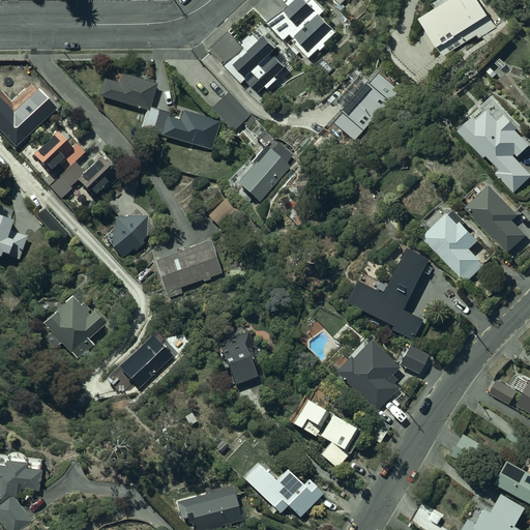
[(288,7),(267,23),(284,40),(290,35),(293,38),(291,40),(308,58),(318,50),(320,52),(325,47),(324,45),(335,33),(319,17),(325,11),(314,0),(310,0),(307,3),(303,0),(286,0),(287,1),(285,3),(288,7)]
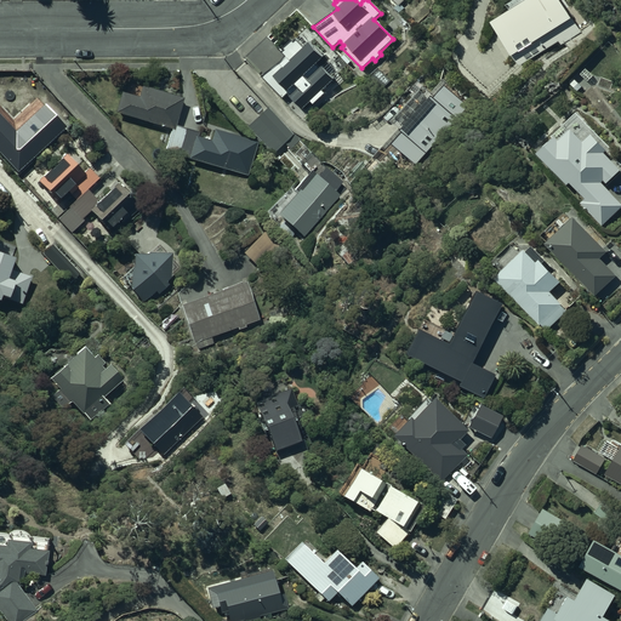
[(392,0),(396,3),(393,6),(398,11),(402,6),(400,5),(404,0),(392,0)]
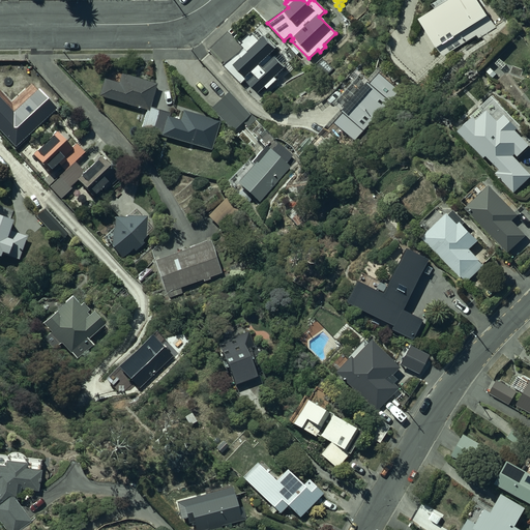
[(476,0),(451,0),(419,22),(437,49),(438,49),(443,57),(477,35),(478,38),(495,28),(476,0)]
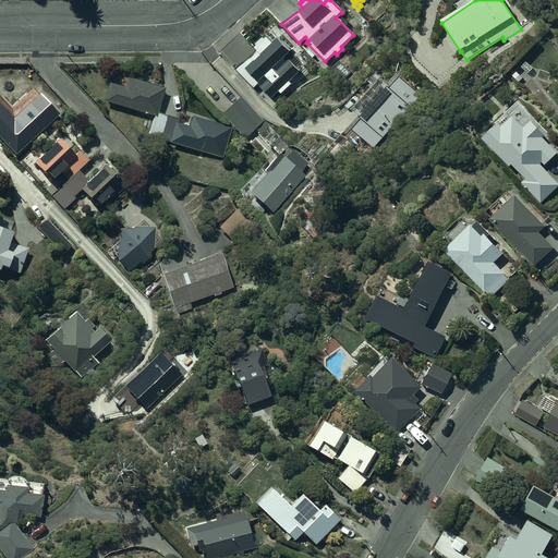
[(253,56),(234,70),(254,89),(258,85),(271,99),(279,92),(281,94),(291,85),(289,82),(300,72),(289,61),(288,62),(284,58),(290,52),(278,40),(274,45),(266,36),(263,38),(262,38),(254,45),(255,46),(254,47),(256,50),(253,56)]
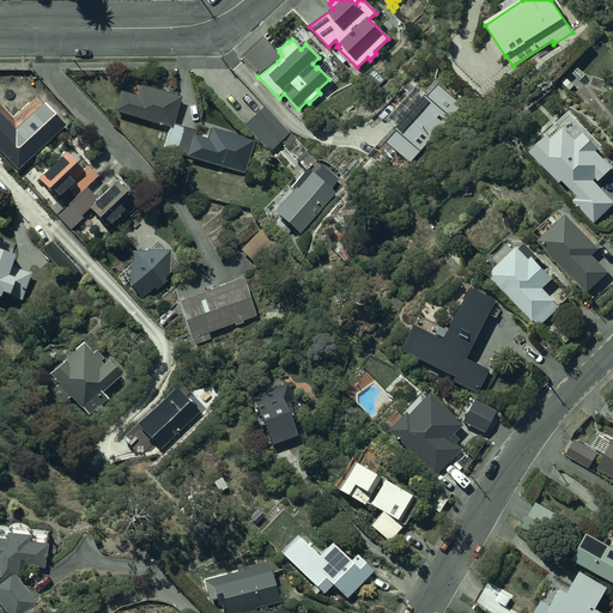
[(25,109),(0,133),(24,157),(49,133),(52,135),(70,119),(38,86),(19,104),(25,109)]
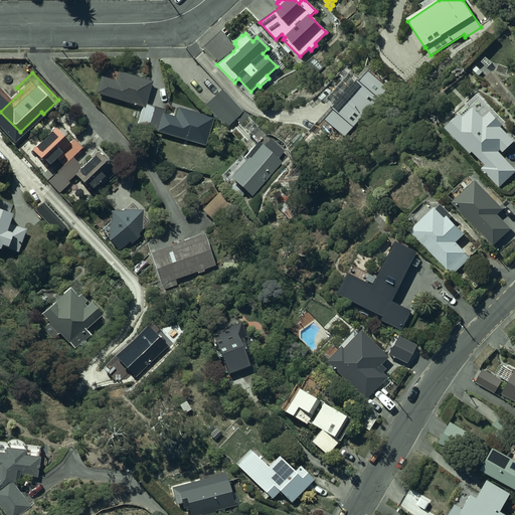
[(101,77),(96,95),(142,108),(138,125),(156,130),(156,132),(204,147),(213,119),(177,109),(177,108),(167,105),(166,110),(146,104),(152,82),(118,72),(115,81),(101,77)]
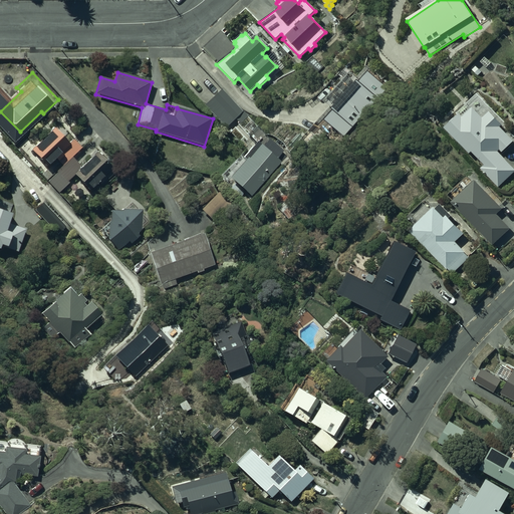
[(222,88),(204,106),(224,129),(235,119),(239,124),(248,116),(222,88)]
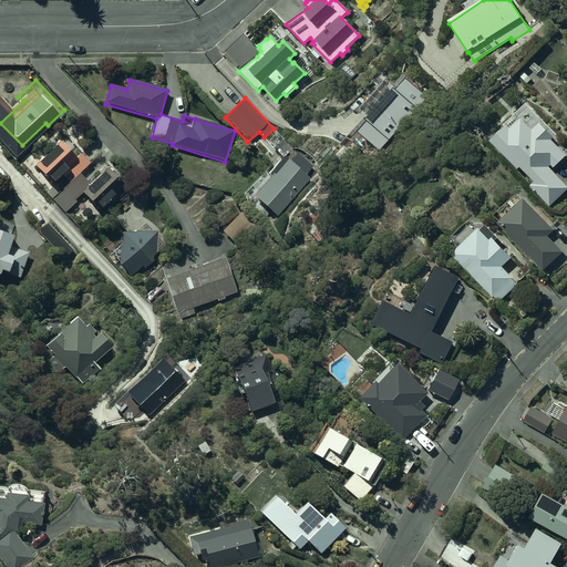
[(502,131),(501,130),(495,135),(496,135),(491,142),(517,171),(519,168),(534,182),(529,186),(549,207),(566,189),(566,187),(548,168),(552,166),(554,168),(566,156),(550,141),(554,137),(539,124),(533,131),(521,119),(509,130),(506,126),(502,131)]
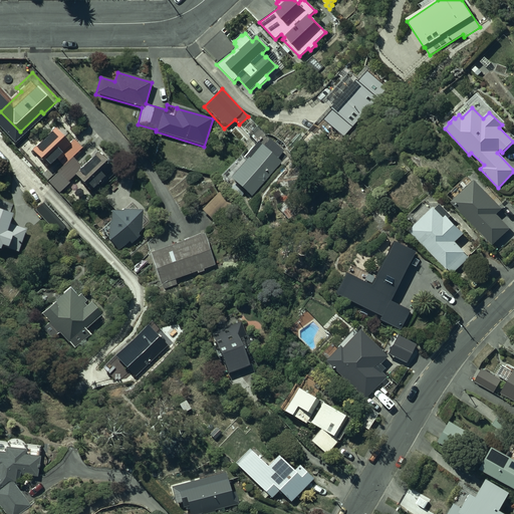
[(74,176),(82,168),(72,158),(81,149),(73,140),(68,144),(53,129),(31,152),(43,165),(44,164),(47,168),(55,161),(57,163),(58,163),(62,167),(56,172),(57,173),(47,182),(57,194),(68,184),(67,183),(74,176)]
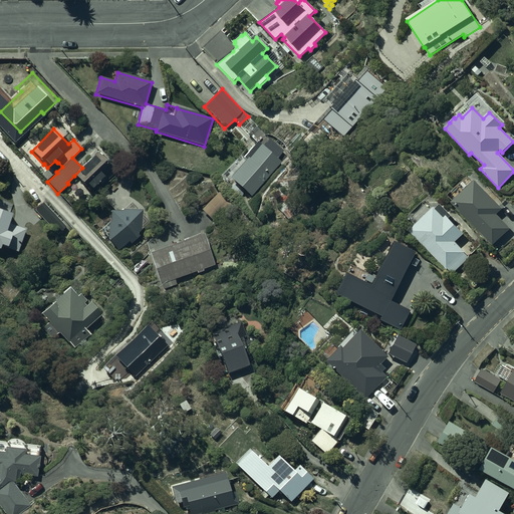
[(245,161),(228,180),(251,199),(281,164),(276,160),(283,153),(255,129),(248,137),(255,145),(243,159),(245,161)]
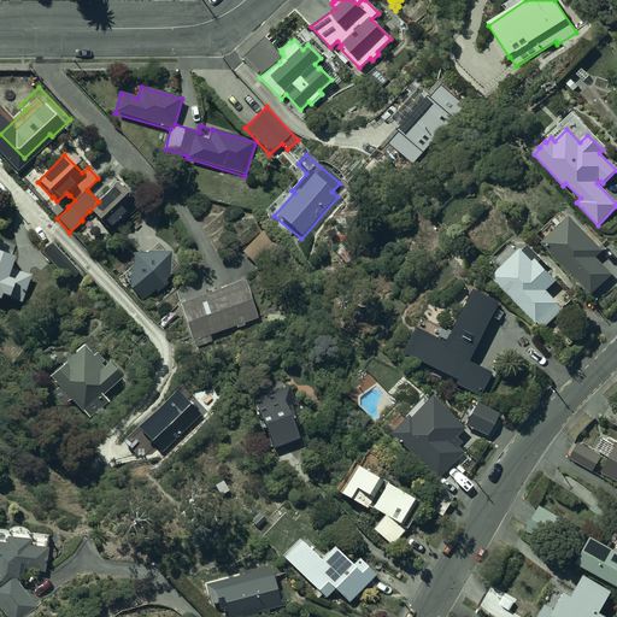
[(99,201),(89,211),(103,227),(105,225),(109,229),(117,222),(119,223),(128,216),(125,213),(127,213),(129,216),(136,211),(133,206),(136,204),(118,183),(99,201)]
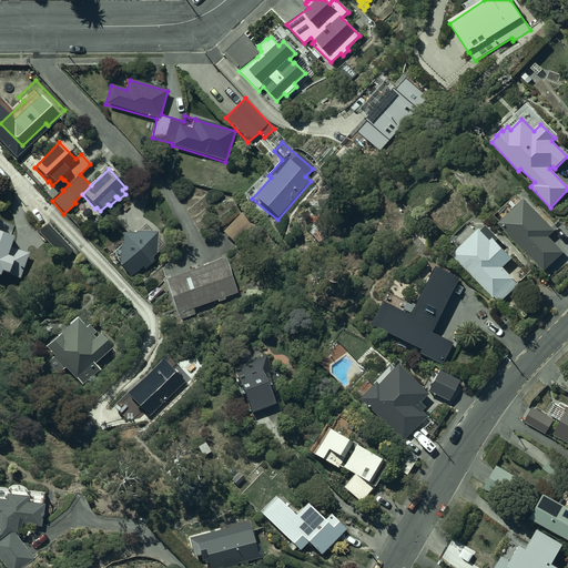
[(524,200),(498,225),(544,272),(564,252),(548,236),(555,231),(524,200)]
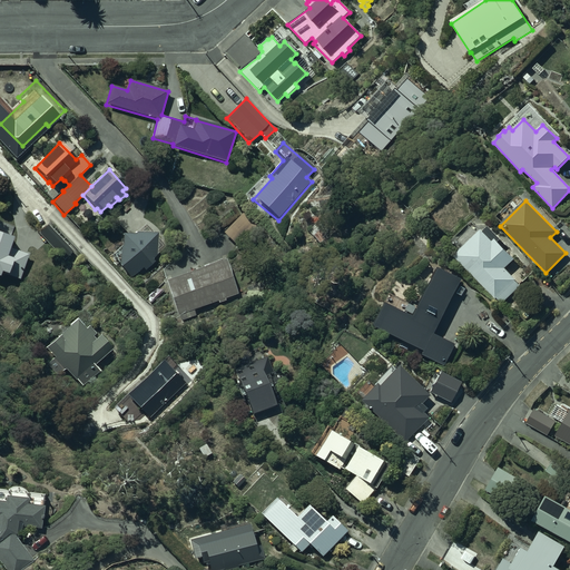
[(243,213),(223,234),(238,248),(257,226),(243,213)]
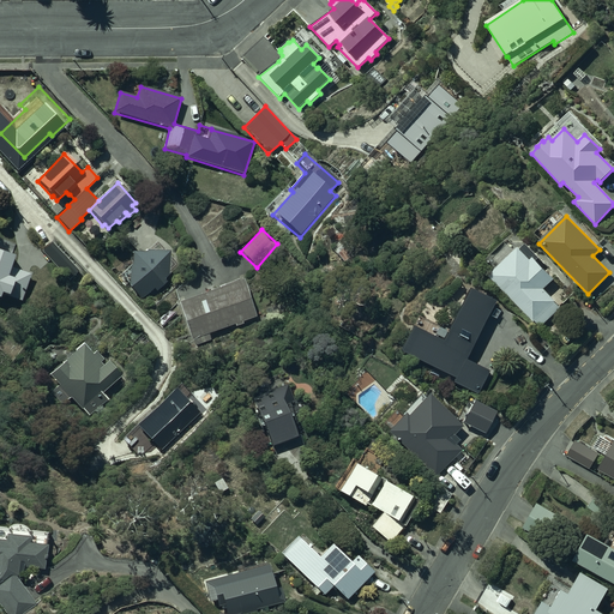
[(517,248),(487,275),(534,323),(535,321),(540,327),(560,309),(543,290),(554,281),(536,262),(540,259),(525,245),(519,251),(517,248)]
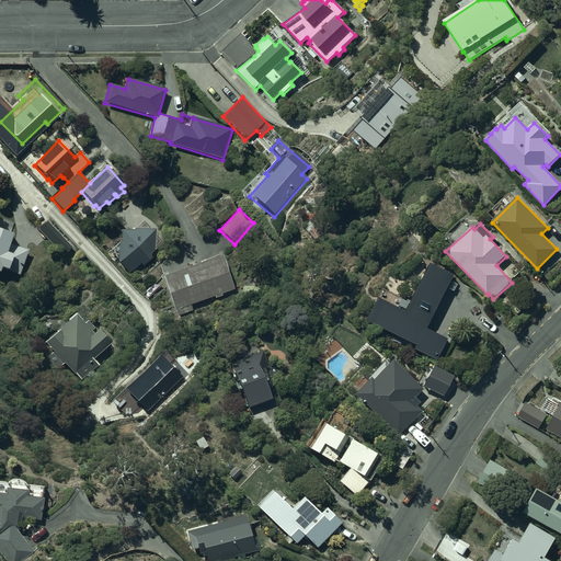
[(117,244),(111,252),(117,259),(116,261),(129,273),(140,264),(142,267),(152,260),(149,256),(155,253),(155,231),(119,230),(119,243),(117,243),(117,244)]
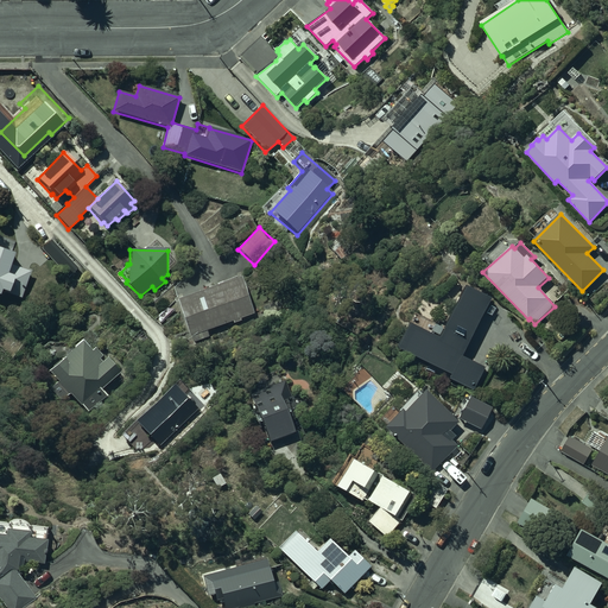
[(239,279),(175,303),(189,337),(191,336),(194,342),(209,336),(207,331),(233,321),(234,323),(240,321),(239,320),(253,314),(239,279)]
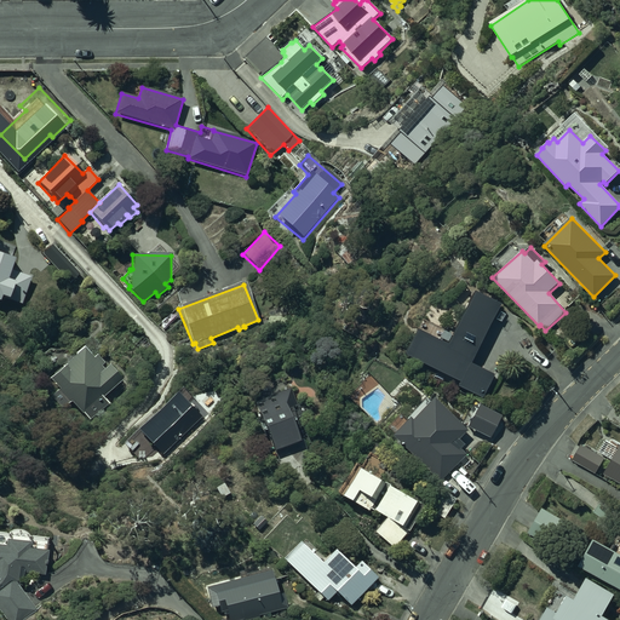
[(481,401),(493,374),(471,363),(499,304),(474,292),(447,348),(414,333),(403,356),(459,383),(457,389),(481,401)]
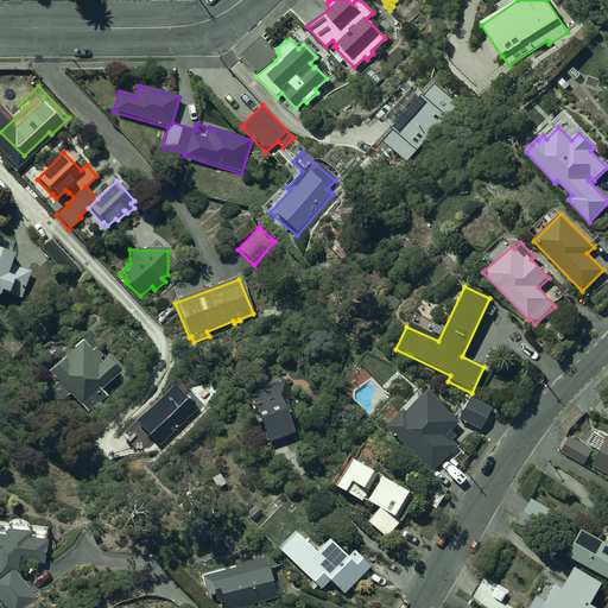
[(58,382),(50,390),(62,400),(70,394),(81,406),(81,405),(88,412),(107,394),(101,391),(120,373),(107,359),(102,363),(99,360),(102,358),(95,349),(92,352),(82,341),(49,372),(58,382)]
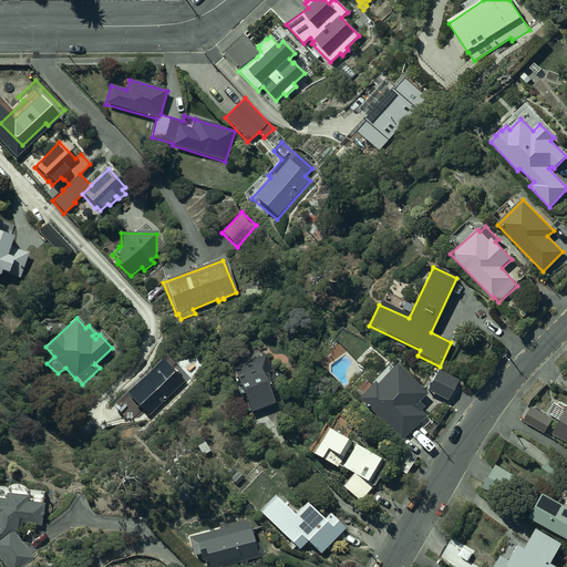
[(248,350),(225,360),(247,418),(274,408),(263,379),(266,378),(264,374),(270,372),(265,356),(251,361),(248,350)]
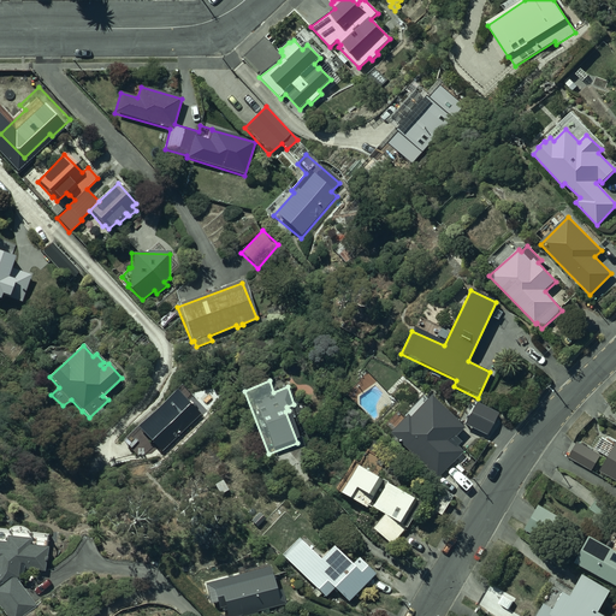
[(200,415),(175,390),(123,442),(137,456),(152,454),(157,449),(161,454),(200,415)]
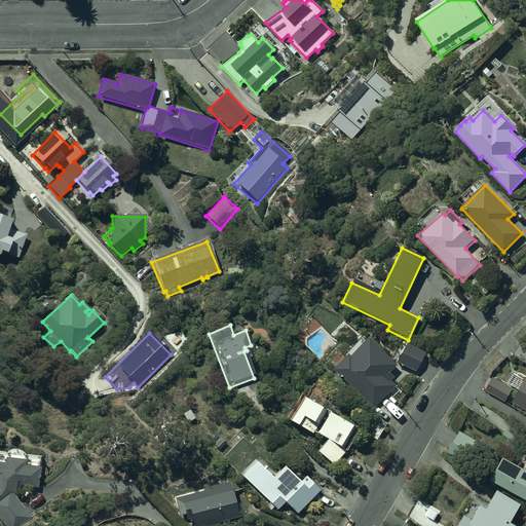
[(393,367),(364,340),(357,349),(340,334),(322,353),(334,365),(330,369),(333,372),(332,374),(371,409),(391,387),(382,379),(393,367)]
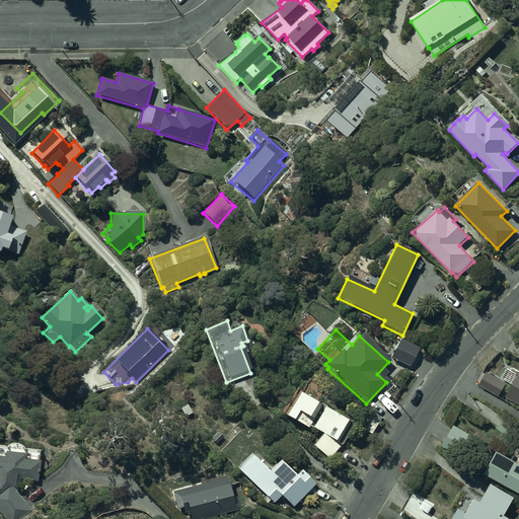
[(513,385),(505,397),(518,405),(518,374),(518,375),(507,369),(501,379),(513,385)]
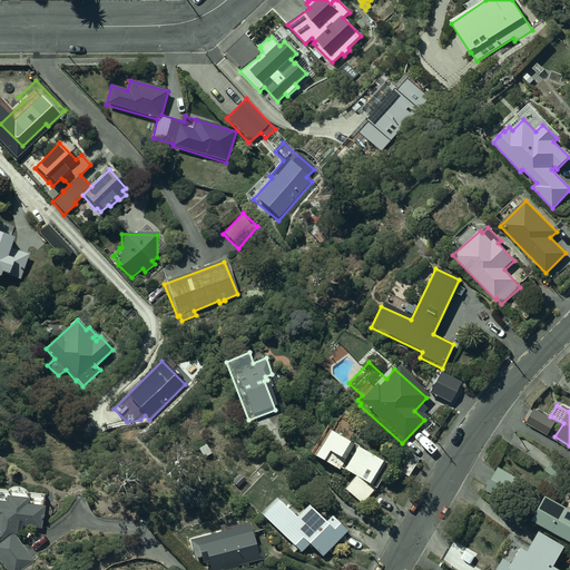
[(534,410),(527,423),(548,435),(556,422),(534,410)]
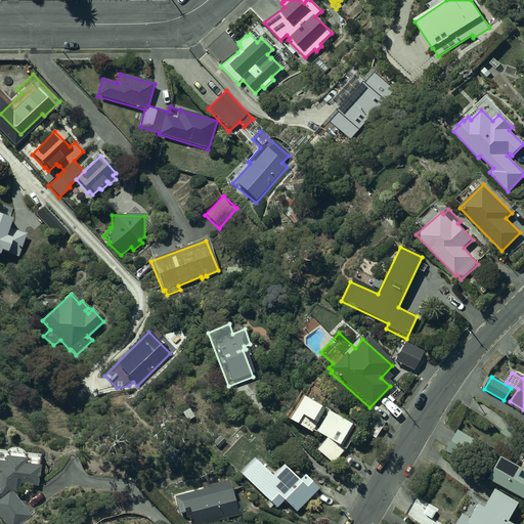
[(310,383),(301,398),(296,396),(285,418),(288,420),(287,421),(310,433),(311,431),(315,433),(325,438),(315,451),(333,464),(344,449),(358,423),(347,417),(344,422),(319,408),(329,392),(310,383)]
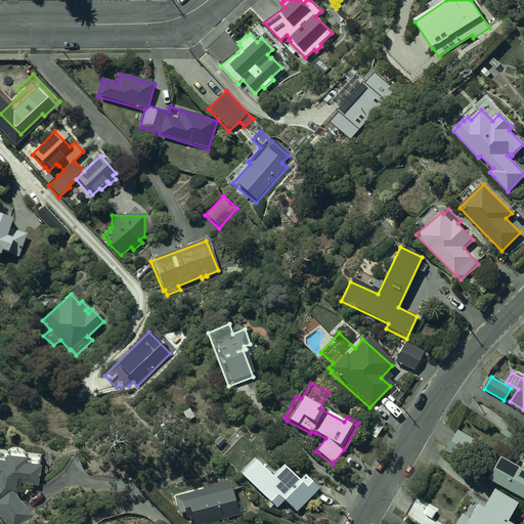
[(523,432),(510,423),(501,434),(515,443),(523,432)]
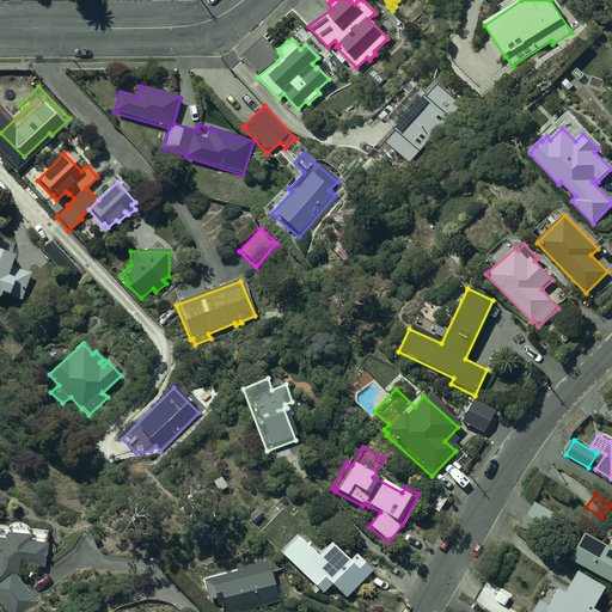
[(543,539),(557,515),(536,502),(521,527),(543,539)]
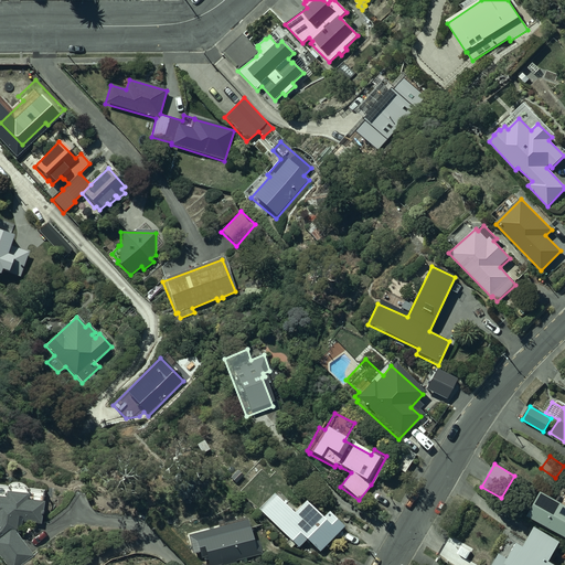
[(0,556),(7,564),(21,564),(33,556),(18,537),(18,534),(21,534),(21,523),(42,525),(44,491),(41,491),(41,489),(29,488),(29,489),(27,489),(27,488),(25,488),(25,487),(24,487),(24,486),(23,484),(22,484),(21,483),(20,483),(19,482),(18,482),(17,482),(16,482),(14,482),(13,482),(12,483),(11,483),(10,484),(9,486),(8,487),(8,488),(7,488),(6,488),(6,484),(0,483),(0,556)]
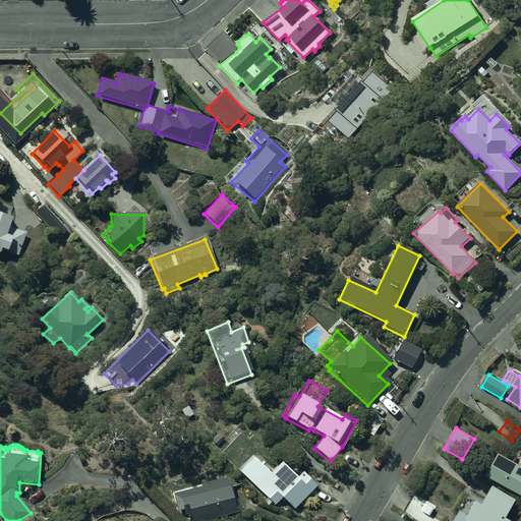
[(252,456),(238,470),(275,506),(281,500),(294,510),(316,486),(313,483),(314,483),(304,473),(303,474),(302,473),(296,478),(280,463),(275,469),(257,452),(253,457),(252,456)]
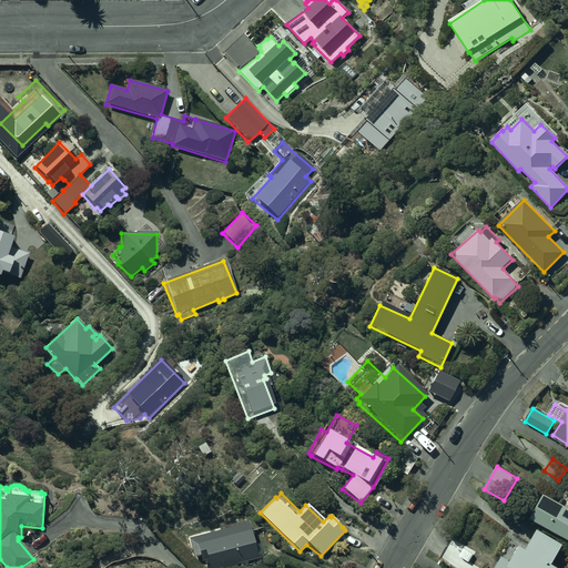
[(567,508),(544,495),(530,519),(567,540),(567,508)]
